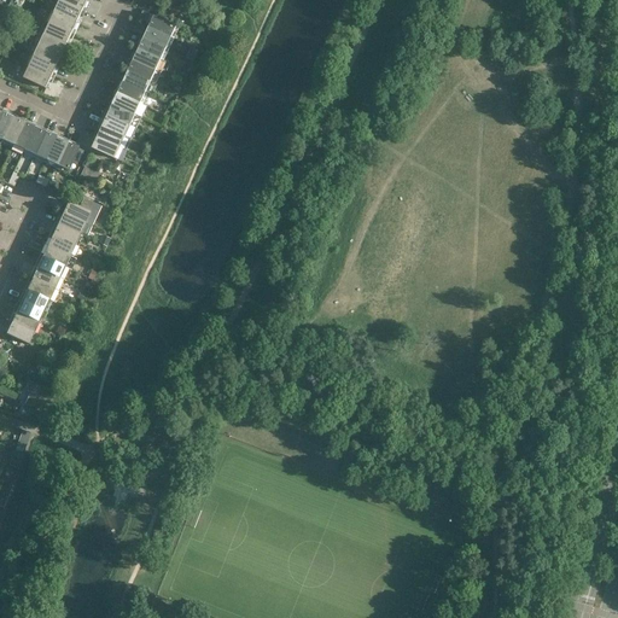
[(88,0),(87,0),(60,0),(60,1),(82,11),(88,0)]
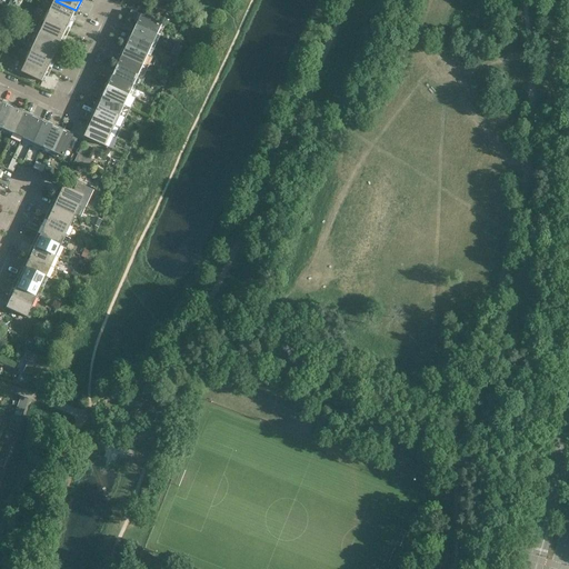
[(71,20),(76,10),(56,1),(50,11),(71,20)]
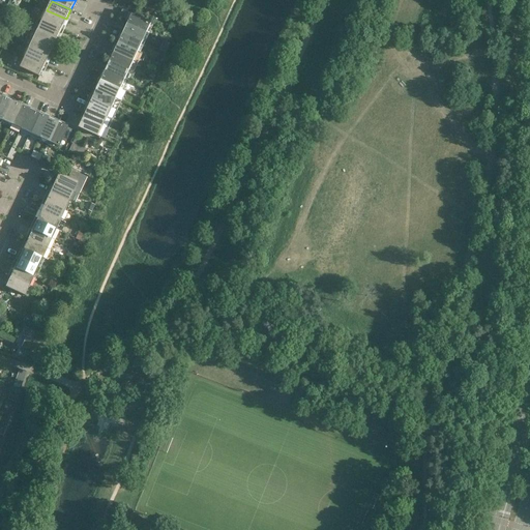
[(62,29),(66,19),(47,10),(42,20),(62,29)]
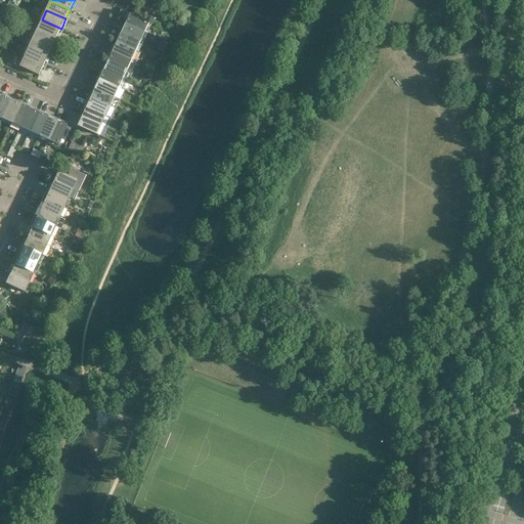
[(145,32),(149,23),(131,13),(126,23),(145,32)]
